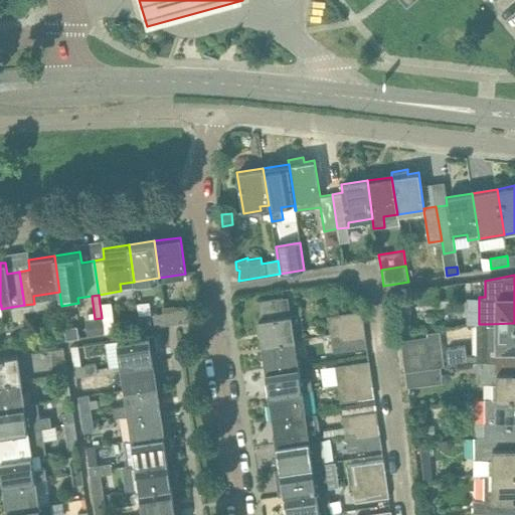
[(259,319),(263,344),(294,340),(290,314),(286,315),(283,296),(258,300),(261,319),(259,319)]
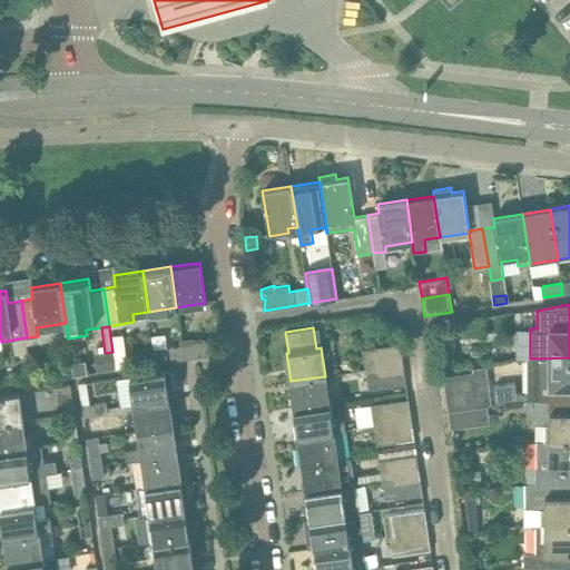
[(210,342),(182,346),(184,360),(213,355),(210,342)]
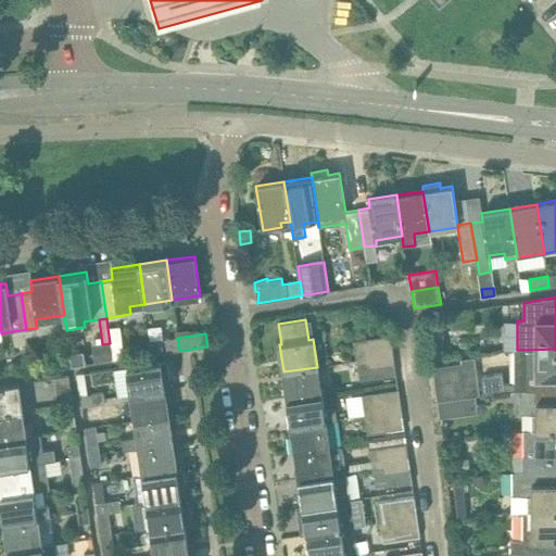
[(364,339),(366,353),(392,349),(390,336),(364,339)]
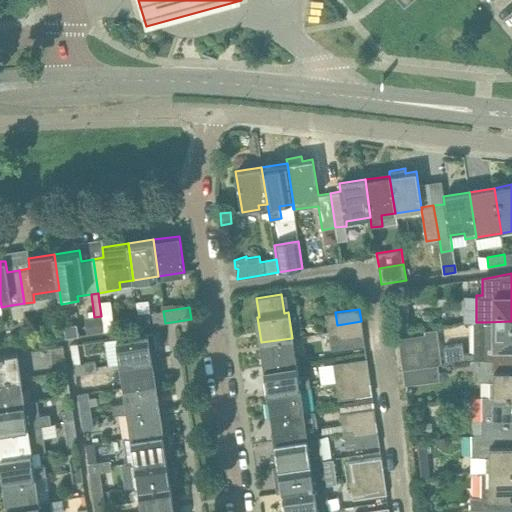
[(165,323),(163,311),(151,313),(153,324),(165,323)]
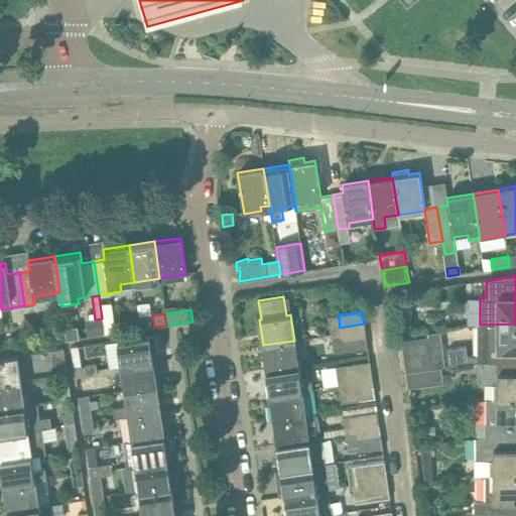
[(338,314),(327,316),(330,335),(341,334),(340,328),(338,314)]
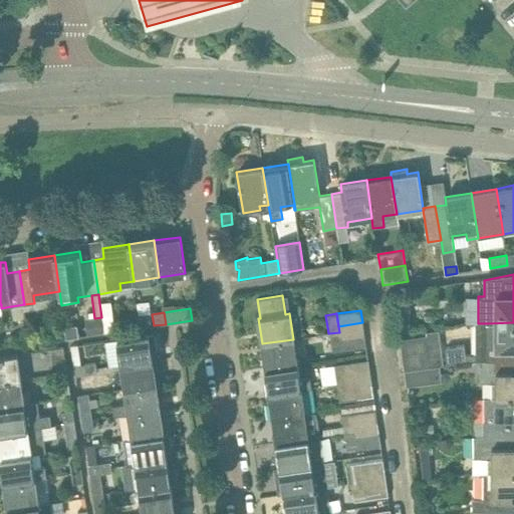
[(150,326),(148,314),(139,315),(141,327),(150,326)]
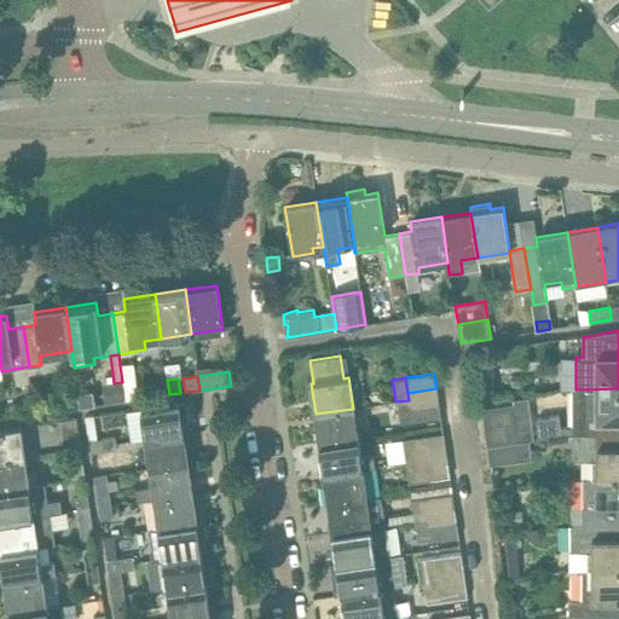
[(493,379),(474,381),(476,400),(481,399),(496,398),(493,379)]
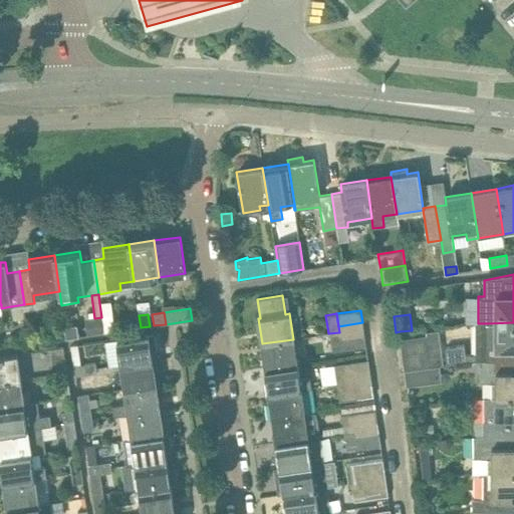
[(108,316),(101,317),(103,331),(110,330),(108,316)]
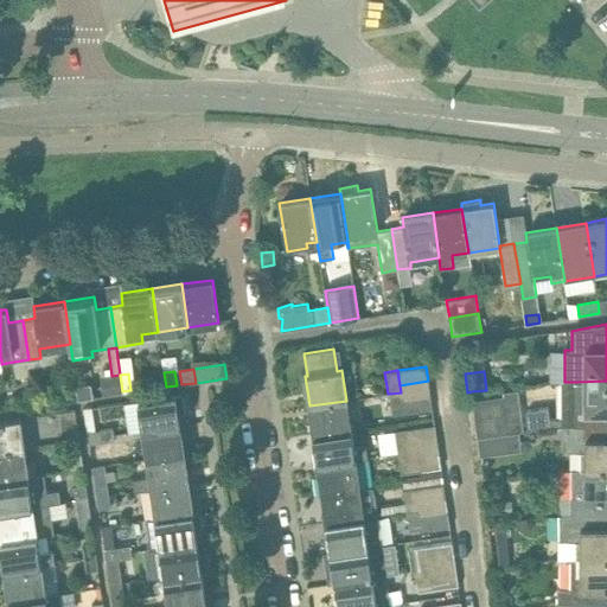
[(112,376),(106,376),(108,393),(122,391),(120,375),(112,376)]
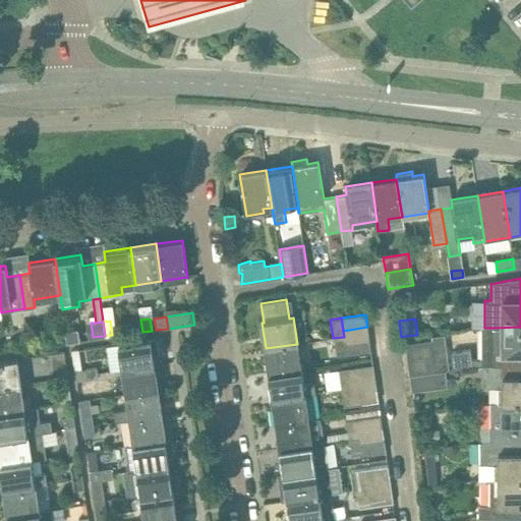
[(78,327),(66,329),(67,340),(80,338),(78,327)]
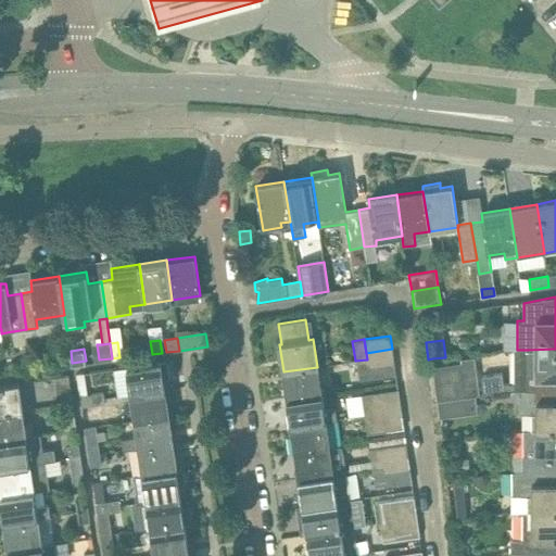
[(392,349),(366,353),(367,359),(368,365),(394,362),(392,349)]
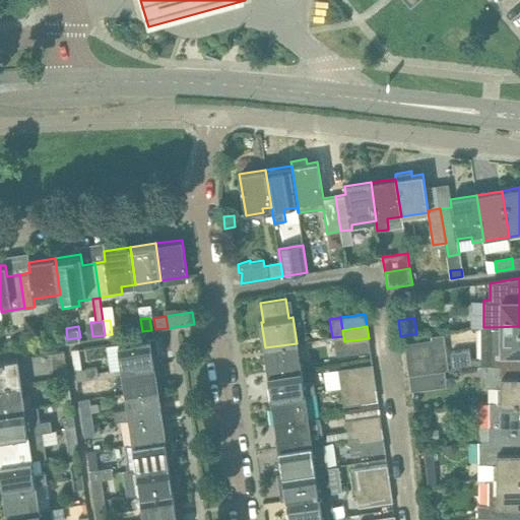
[(519,326),(494,327),(494,364),(485,364),(485,366),(493,365),(519,365),(519,326)]
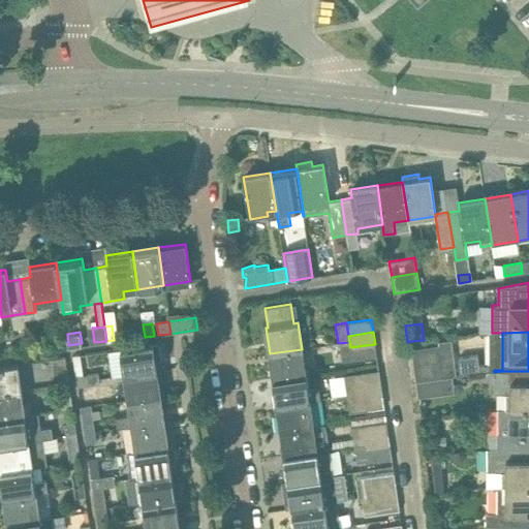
[(341,362),(352,361),(350,347),(349,342),(338,343),(341,362)]
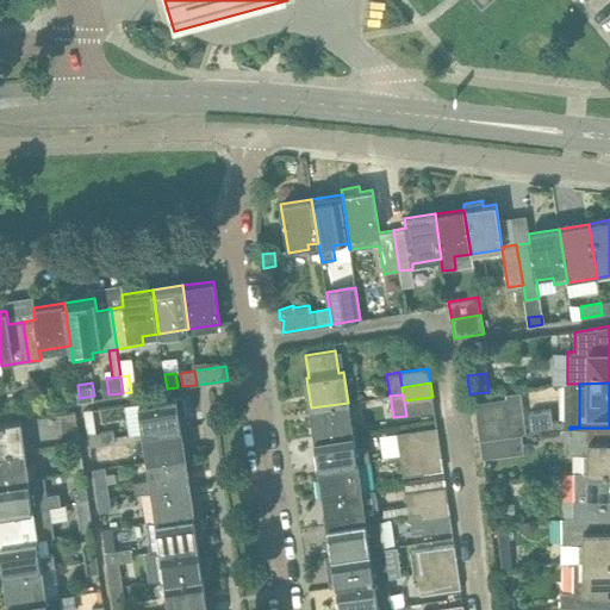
[(181,427),(180,416),(186,415),(184,396),(141,402),(144,433),(181,427)]
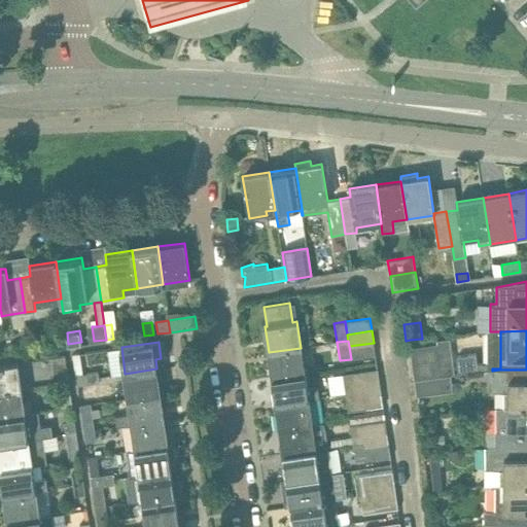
[(374,343),(349,346),(351,359),(375,355),(374,343)]
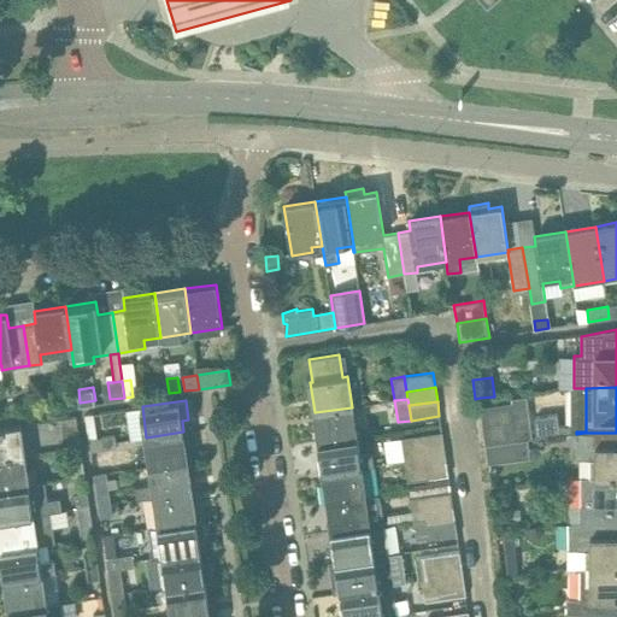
[(480,407),(482,425),(515,422),(512,403),(480,407)]
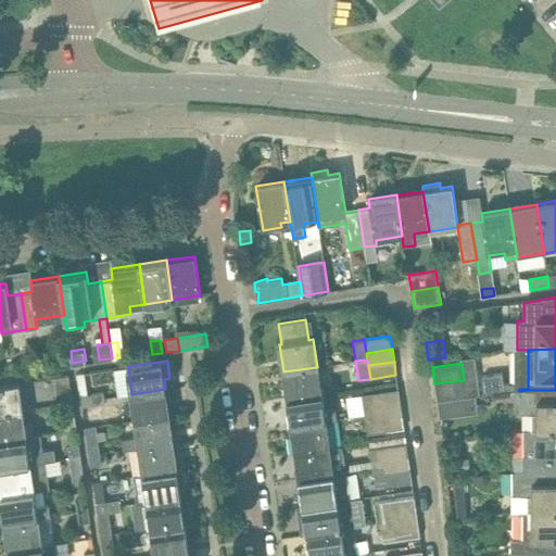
[(283,371),(287,399),(321,393),(317,367),(283,371)]
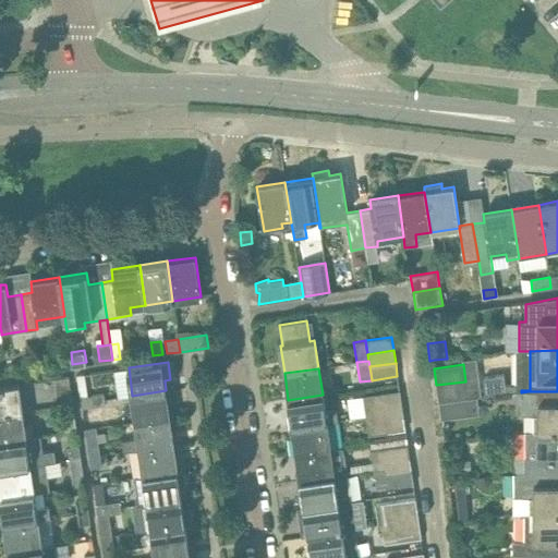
[(87,396),(84,375),(76,376),(80,397),(82,397),(87,396)]
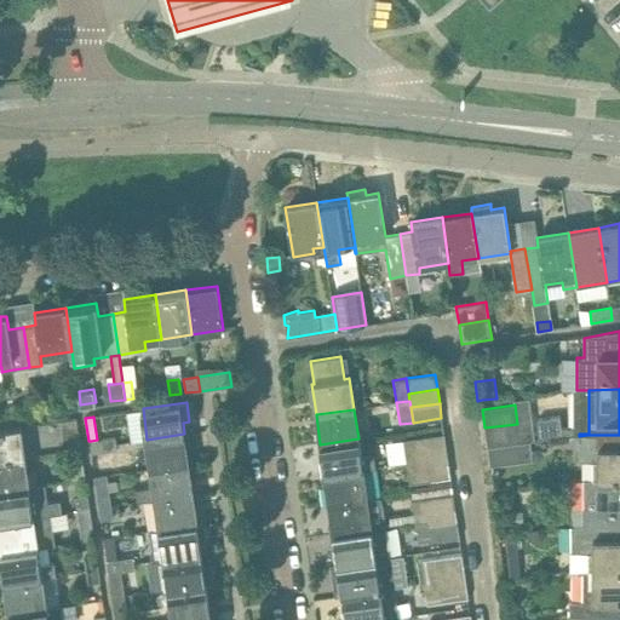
[(560,417),(537,419),(539,438),(568,436),(568,429),(561,429),(560,417)]
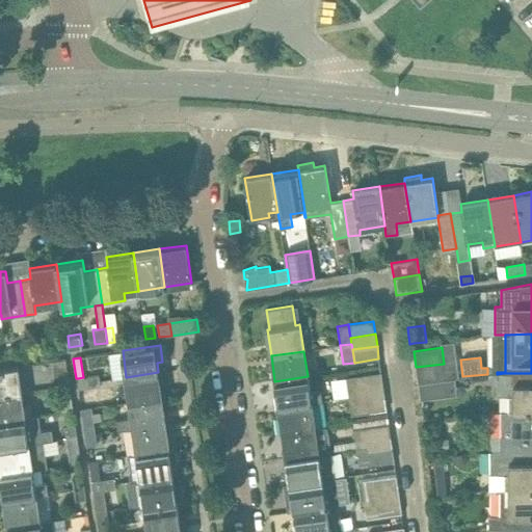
[(416,367),(418,383),(446,379),(444,364),(416,367)]
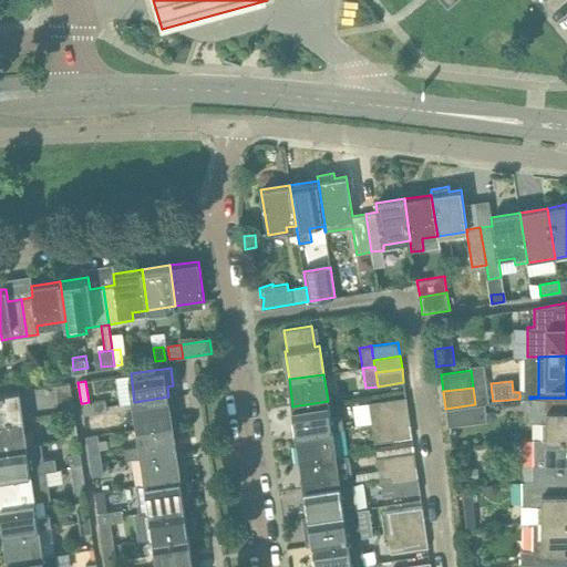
[(20,390),(0,392),(0,421),(23,419),(20,390)]
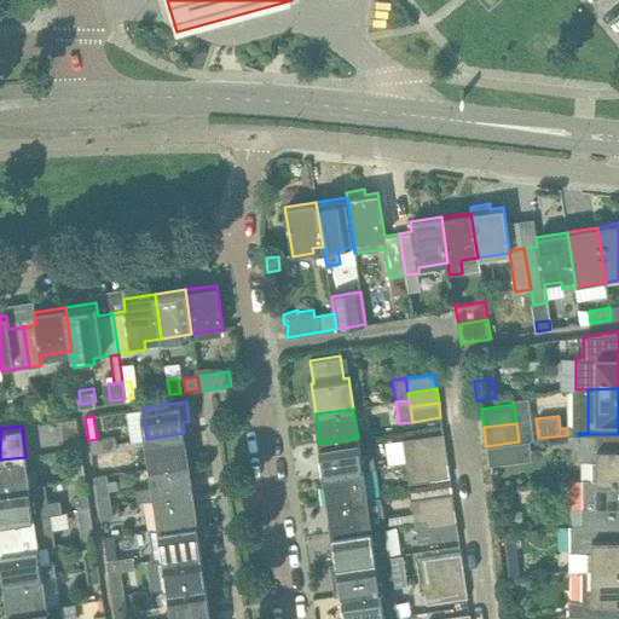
[(146,439),(151,469),(187,463),(184,433),(146,439)]
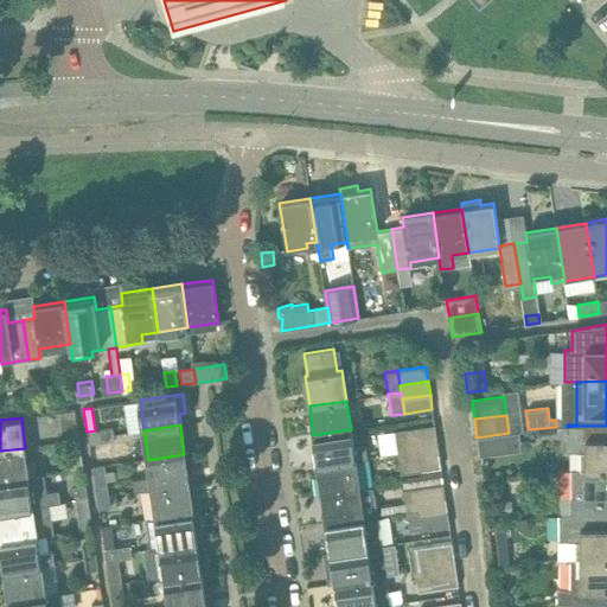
[(434,426),(406,429),(408,443),(436,440),(434,426)]
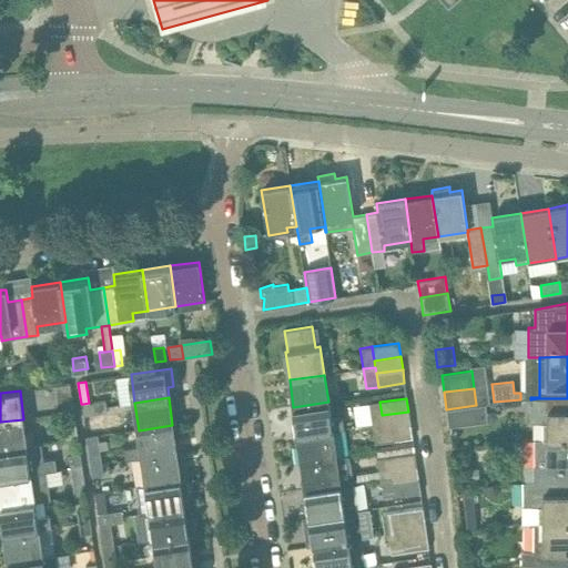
[(547,423),(547,439),(567,439),(567,398),(538,398),(530,399),(530,423),(547,423)]
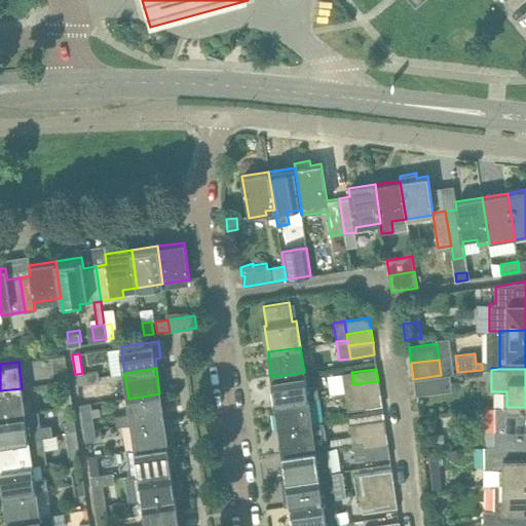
[(68,370),(54,372),(57,383),(59,383),(69,381),(68,370)]
